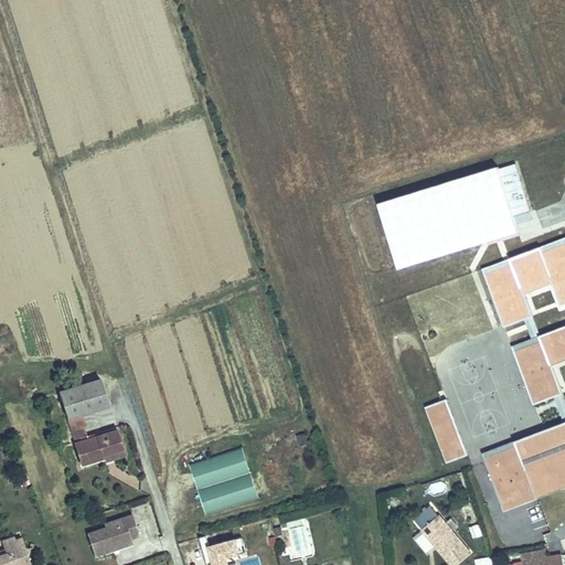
[(518,231),(515,225),(513,217),(530,212),(515,164),(499,170),(498,168),(379,204),(398,268),(518,231)]
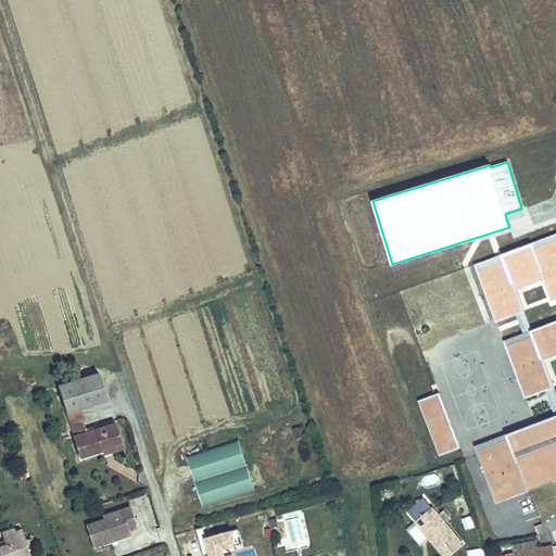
[(525,216),(521,209),(505,214),(507,222),(525,216)]
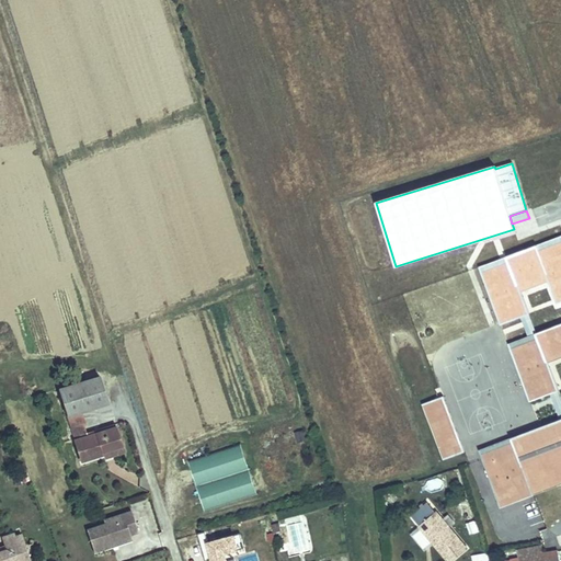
[(484,329),(476,304),(438,318),(447,343),(484,329)]
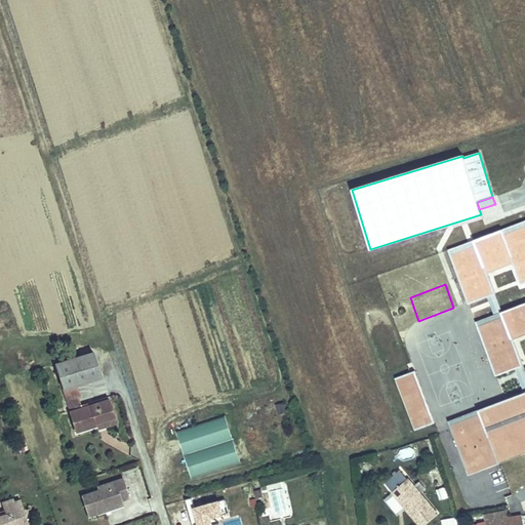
[(524,304),(501,313),(502,315),(496,318),(495,316),(477,322),(496,374),(522,365),(512,339),(524,333),(524,304)]
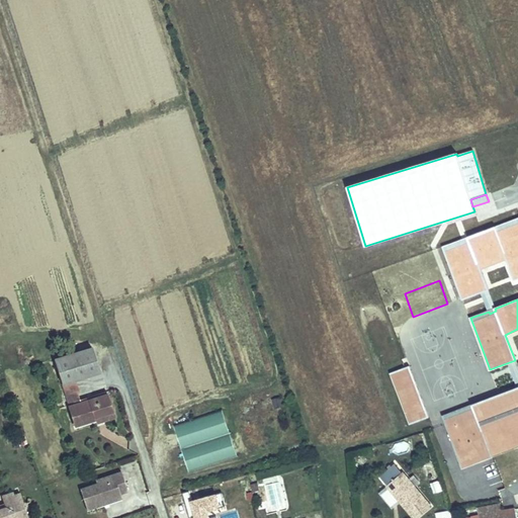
[(106,392),(79,401),(76,392),(78,391),(74,378),(99,370),(91,346),(79,350),(77,345),(72,347),(74,352),(54,358),(75,424),(95,417),(96,423),(114,417),(106,392)]
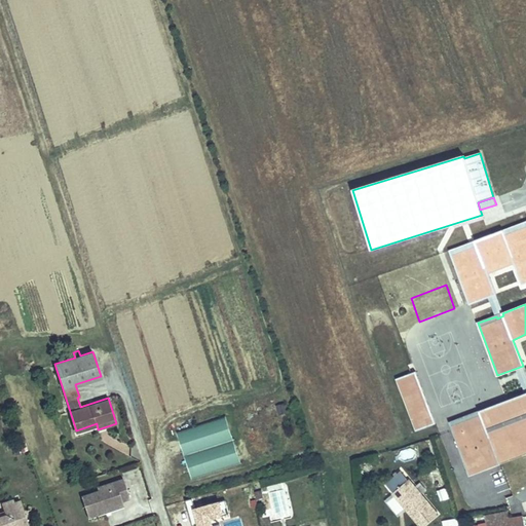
[(436,424),(416,372),(396,379),(415,431),(436,424)]
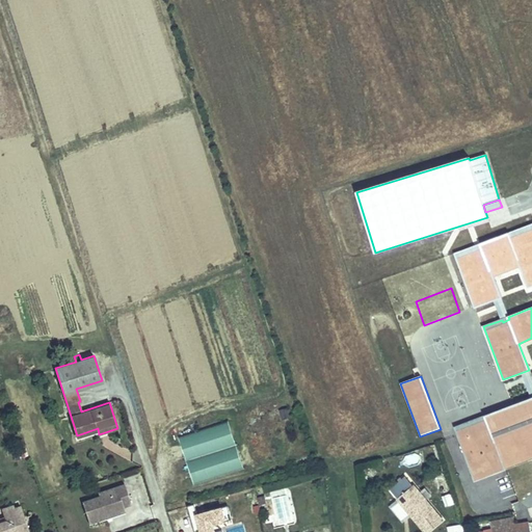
[(531,398),(455,427),(475,480),(531,458),(531,398)]
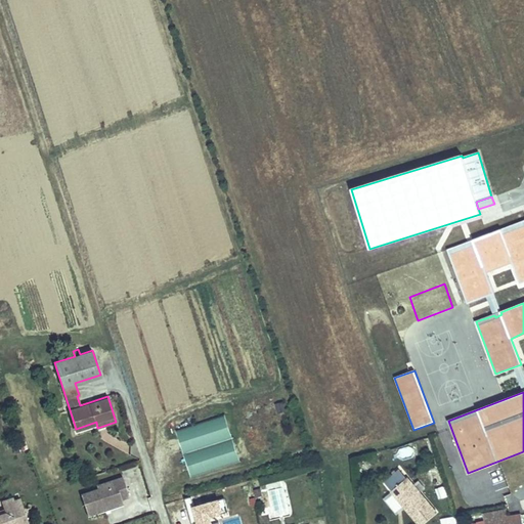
[(232,439),(225,415),(176,431),(184,454),(232,439)]
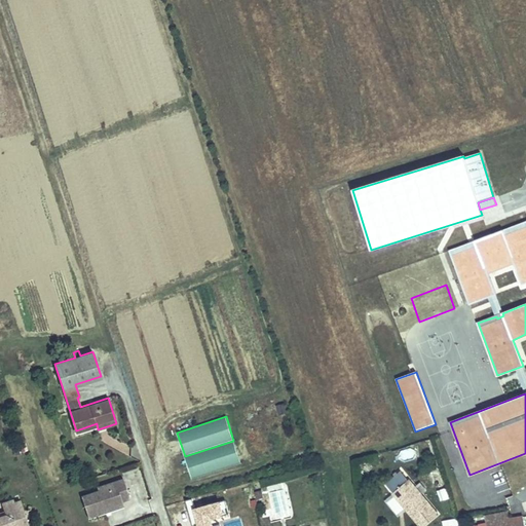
[(241,465),(233,441),(185,456),(192,481),(241,465)]
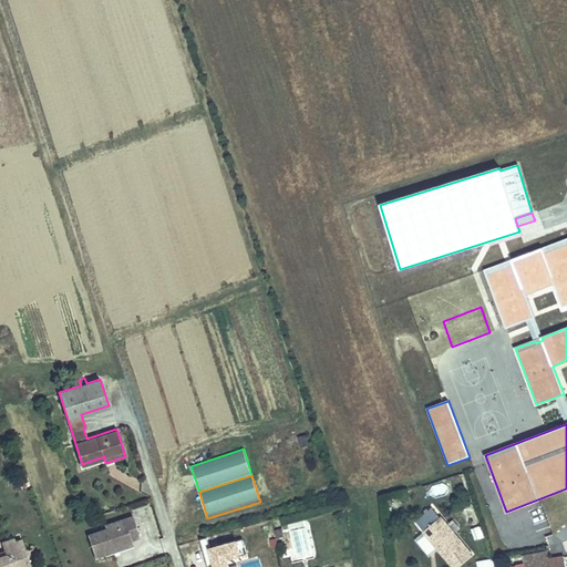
[(431,488),(436,500),(450,493),(444,482),(431,488)]
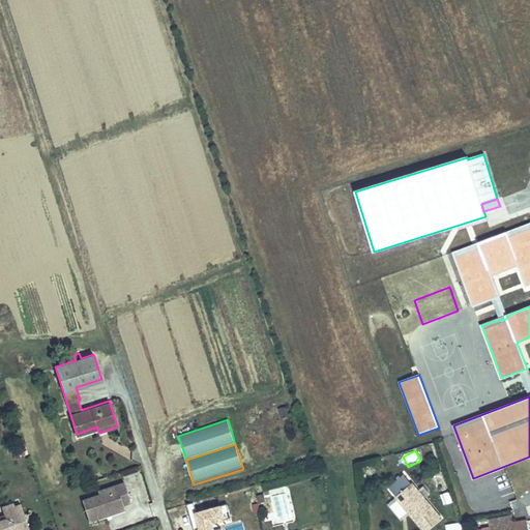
[(425,529),(440,519),(404,474),(388,488),(396,497),(424,529),(425,529)]
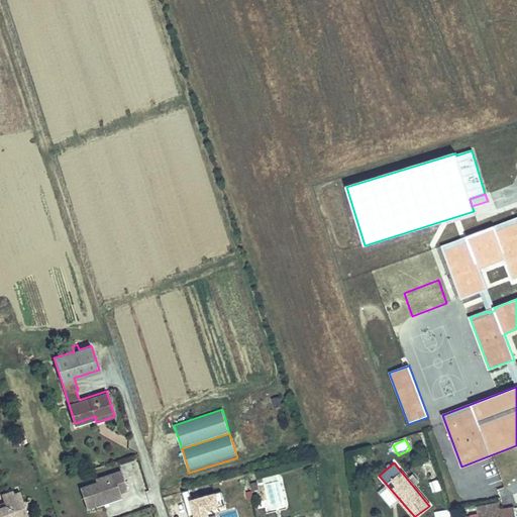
[(121,471),(96,480),(97,483),(80,488),(87,509),(121,497),(120,493),(127,490),(121,471)]
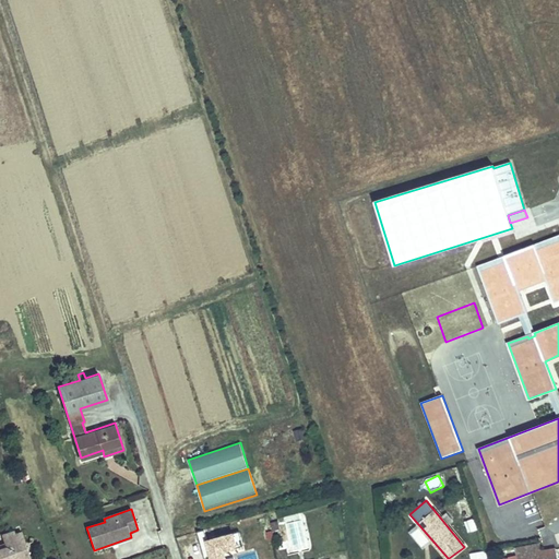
[(475,519),(467,521),(471,530),(478,527),(475,519)]
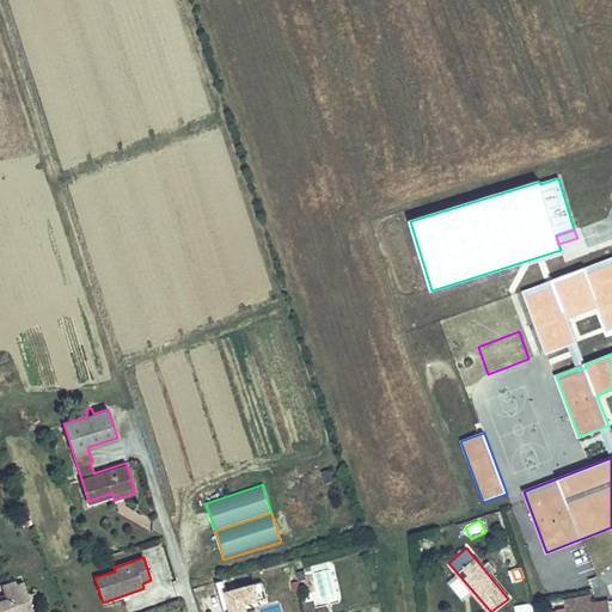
[(473,593),(458,574),(450,582),(465,600),(473,593)]
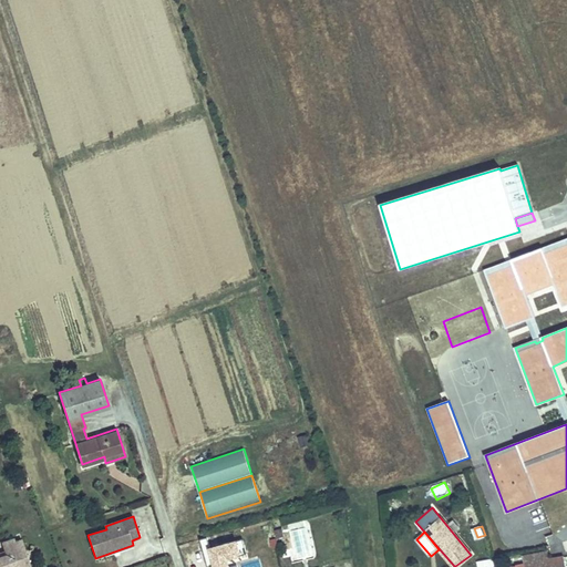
[(13,544),(12,540),(2,544),(4,553),(0,553),(0,566),(31,566),(22,540),(16,543),(13,544)]
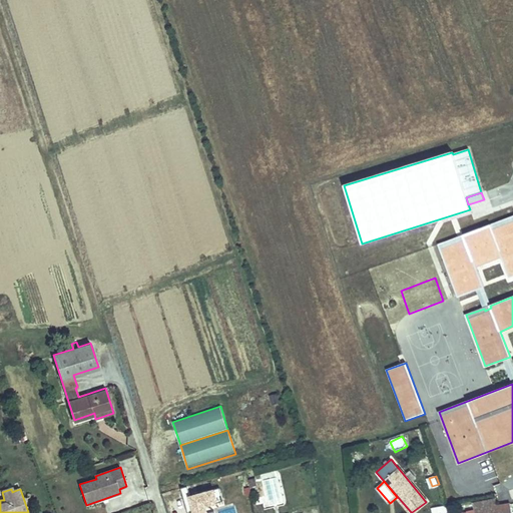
[(473,503),(476,511),(497,507),(495,500),(473,503)]
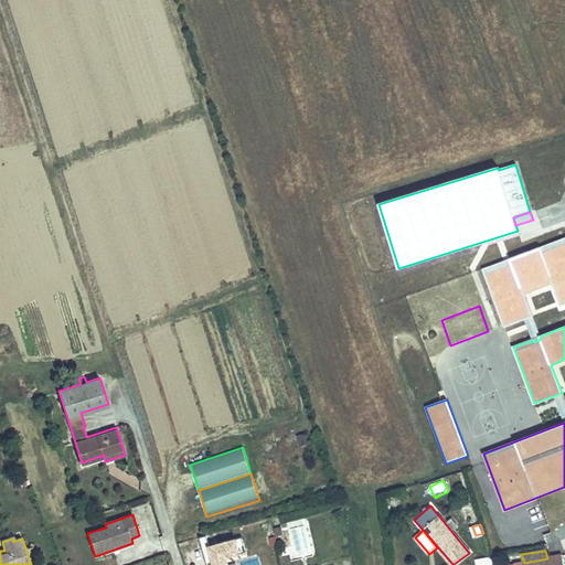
[(547,558),(524,563),(510,564),(564,564),(563,555),(547,558)]
